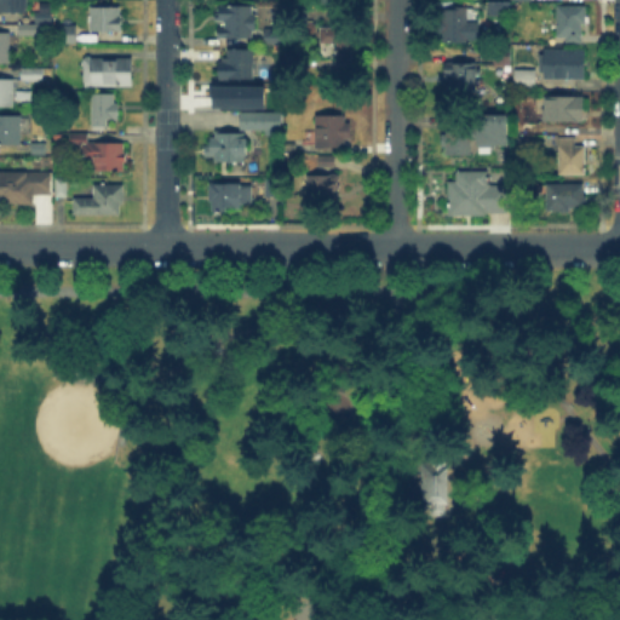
[(0,0),(29,0),(29,13),(0,13),(0,0)]
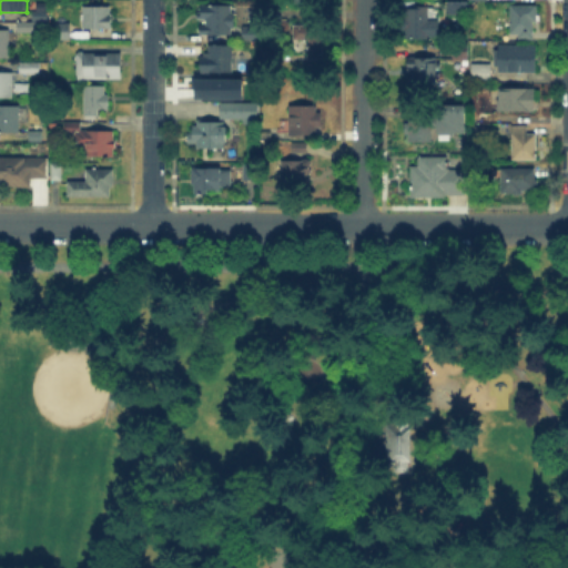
[(468,4),(468,18),(450,18),(452,4),(468,4)]
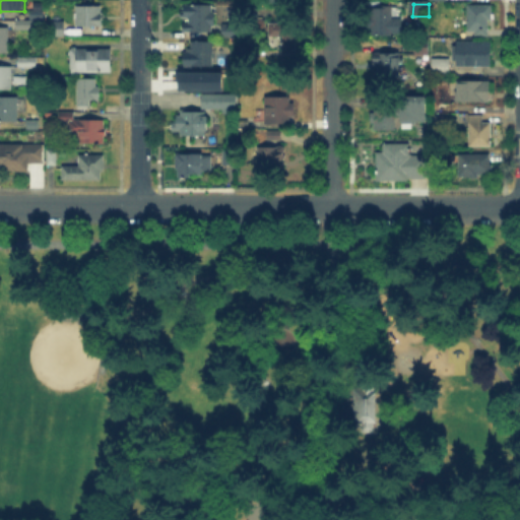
[(488,33),(467,33),(467,6),(495,6),(495,21),(488,21),(488,33)]
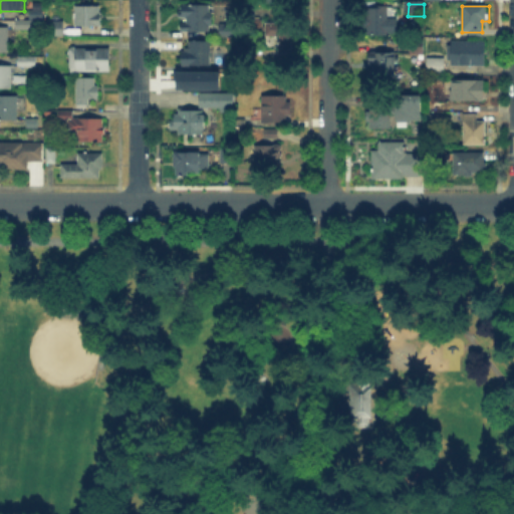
[(101,8),(101,27),(76,27),(76,8),(101,8)]
